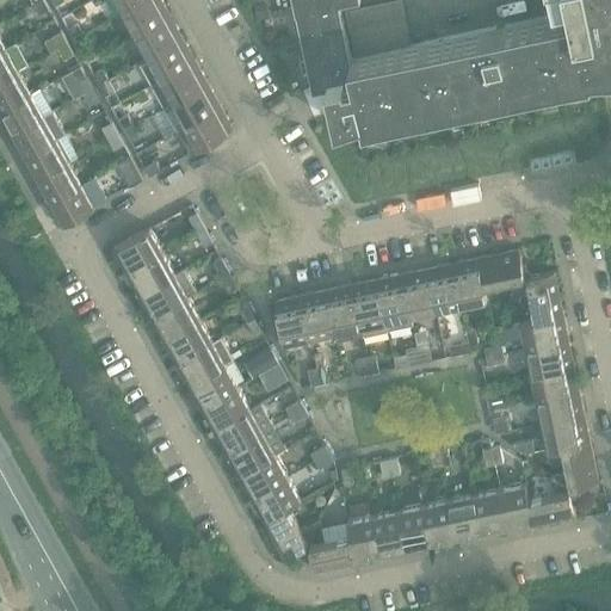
[(43,0),(38,0),(31,5),(37,16),(49,10),(43,0)]
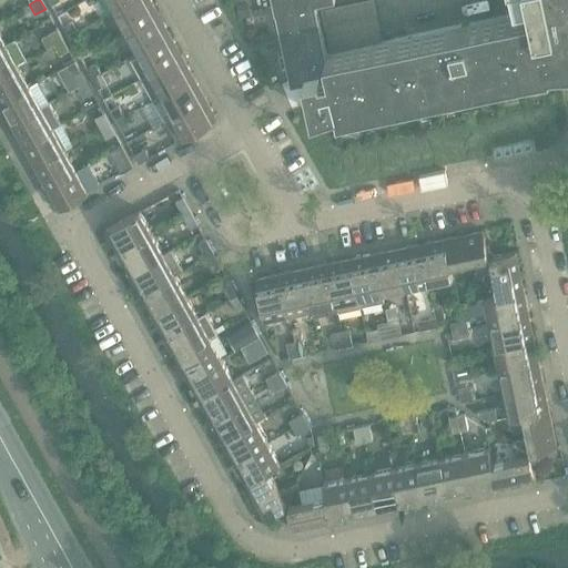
[(108,0),(114,11),(134,0),(108,0)]
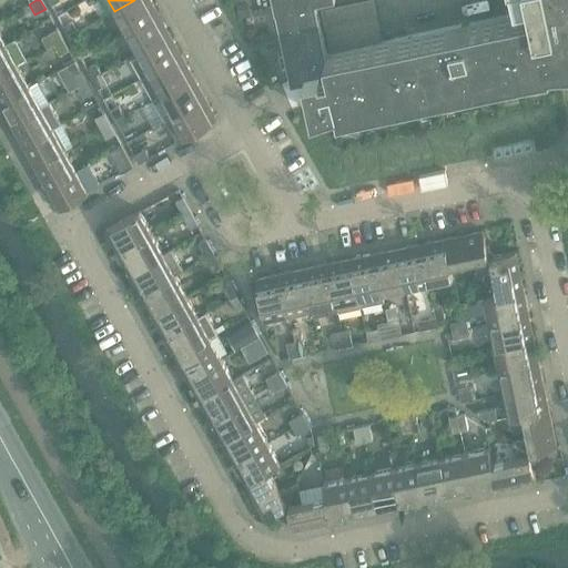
[(150,0),(134,0),(114,11),(127,32),(159,14),(150,0)]
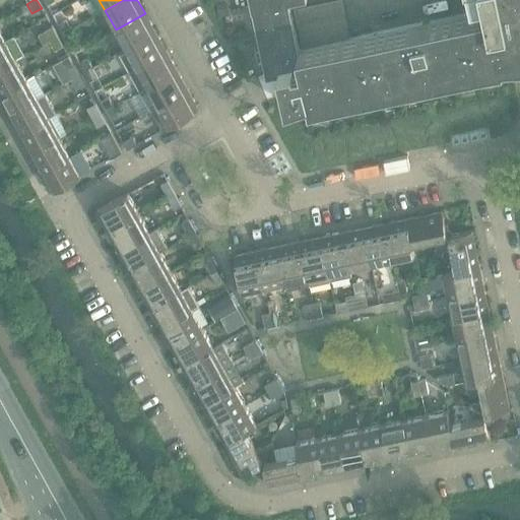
[(485,0),(486,9),(300,50),(289,2),(301,0),(250,0),(252,10),(253,10),(267,76),(280,73),(287,106),(309,101),(310,108),(505,66),(504,65),(519,61),(519,0),(472,0),(473,3),(485,0)]
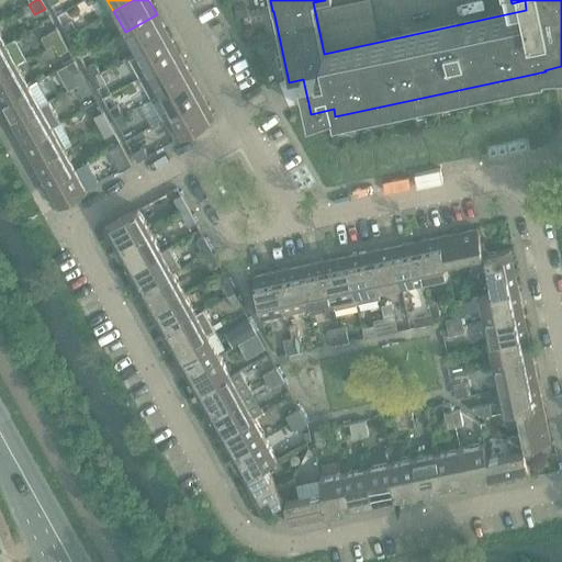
[(245,2),(235,4),(237,17),(248,14),(245,2)]
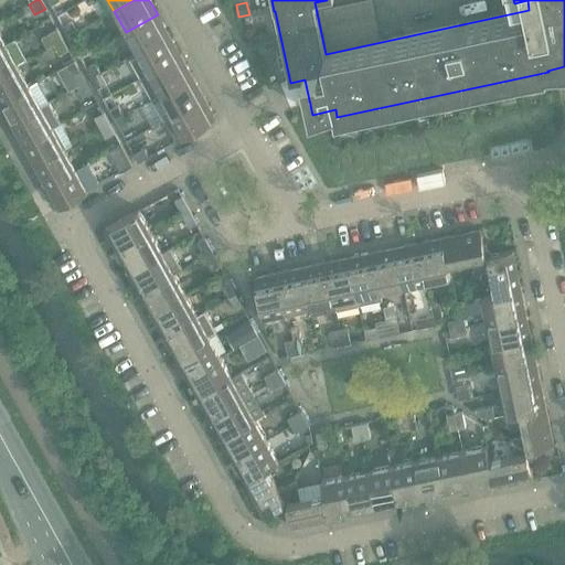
[(158,14),(126,32),(137,53),(170,35),(158,14)]
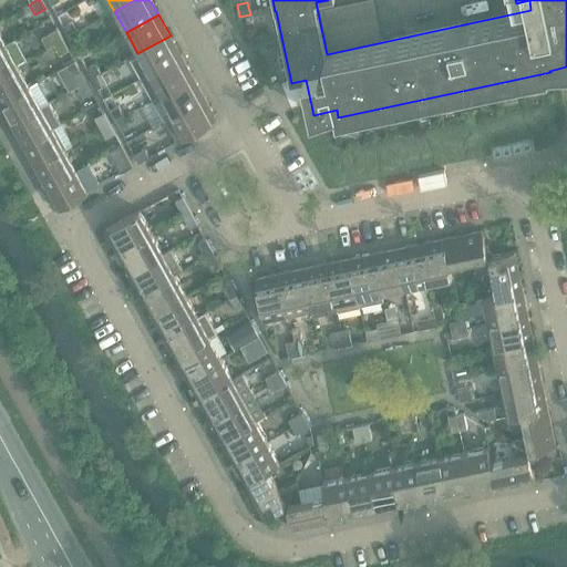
[(73,21),(63,27),(69,37),(79,31),(73,21)]
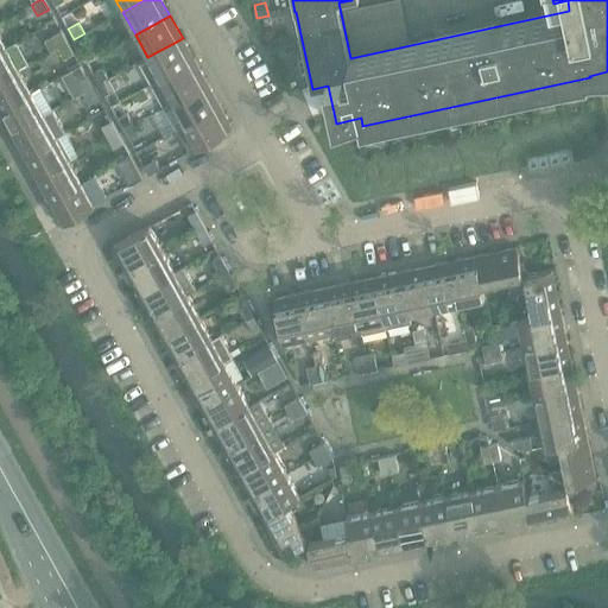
[(62,32),(50,38),(56,50),(68,43),(62,32)]
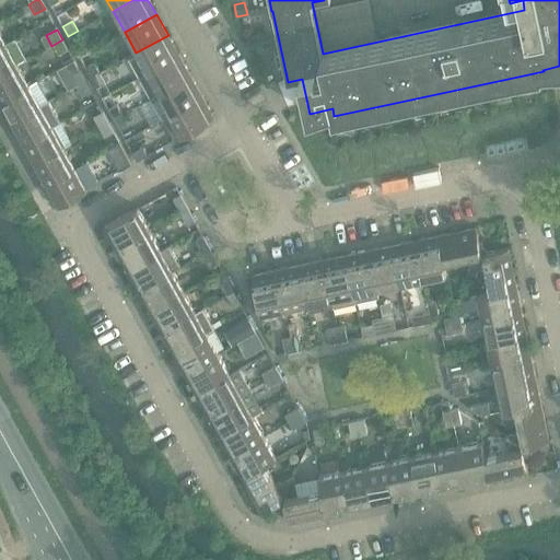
[(78,31),(68,36),(73,47),(84,42),(78,31)]
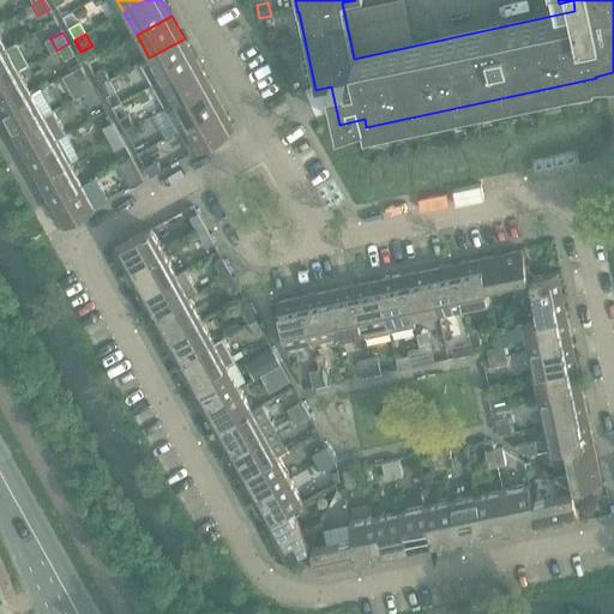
[(162,80),(197,61),(185,38),(149,58),(142,61),(155,85),(162,80)]
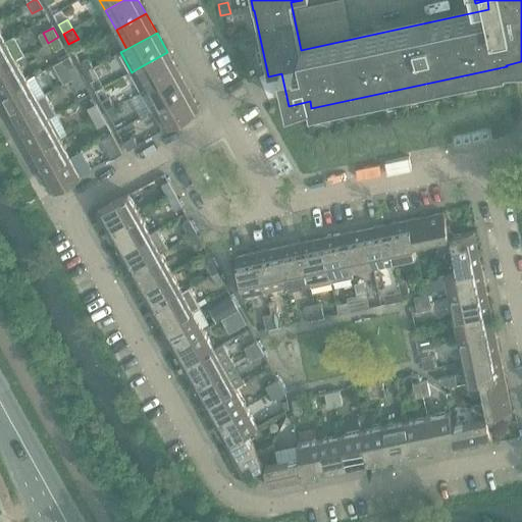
[(13,36),(5,41),(0,44),(0,68),(16,60),(24,55),(13,36)]
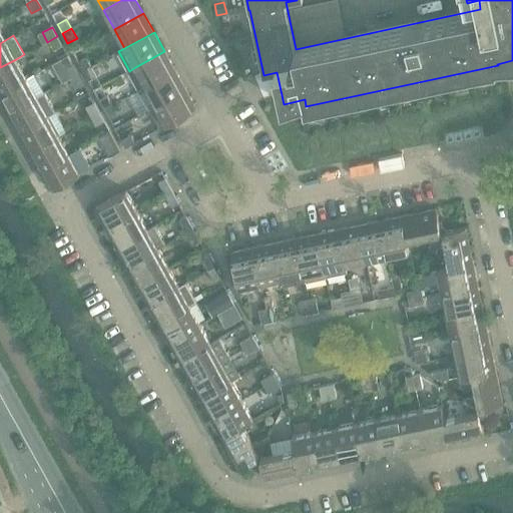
[(57,36),(47,42),(52,51),(62,45),(57,36)]
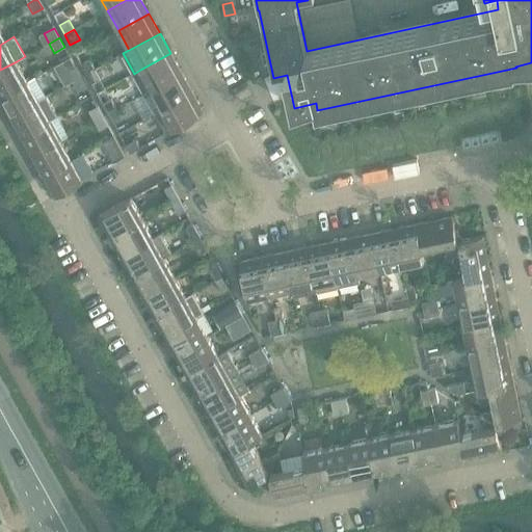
[(170,53),(140,70),(151,89),(182,72),(170,53)]
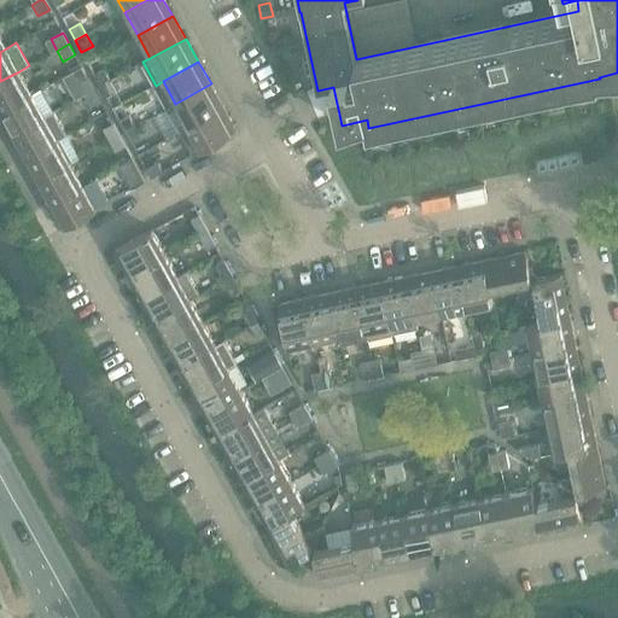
[(105,68),(94,75),(100,86),(111,80),(105,68)]
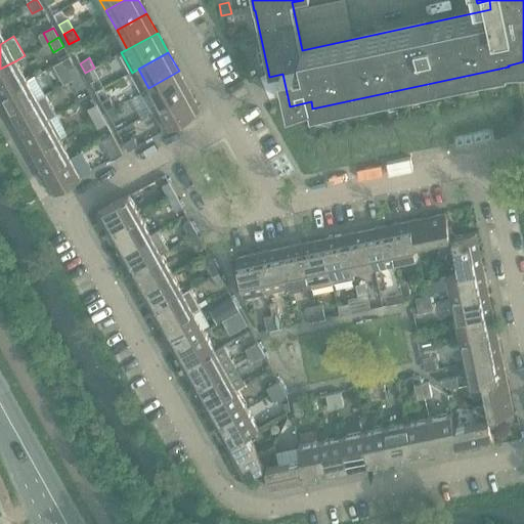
[(16,60),(0,69),(0,94),(27,80),(16,60)]
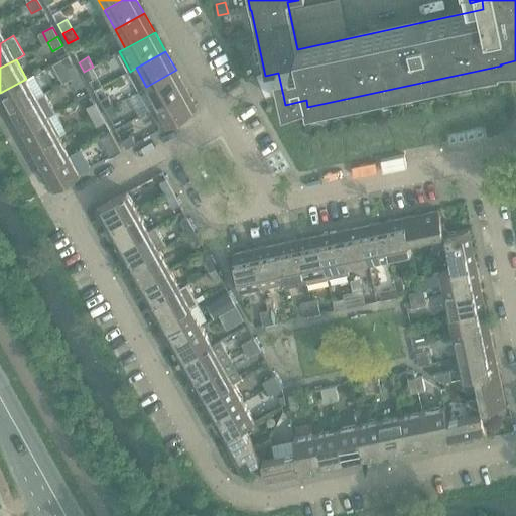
[(74,66),(63,71),(69,80),(79,75),(74,66)]
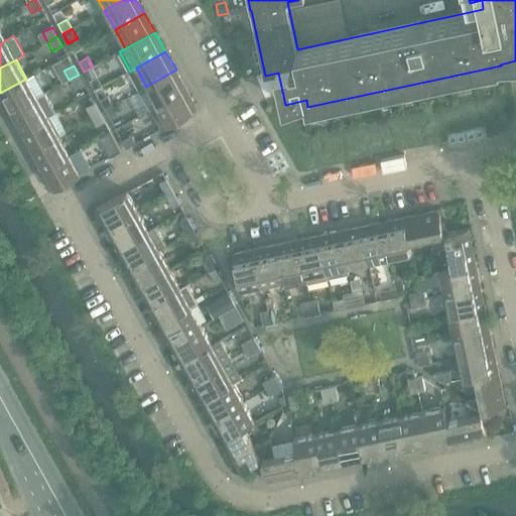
[(93,67),(84,72),(89,81),(99,76),(93,67)]
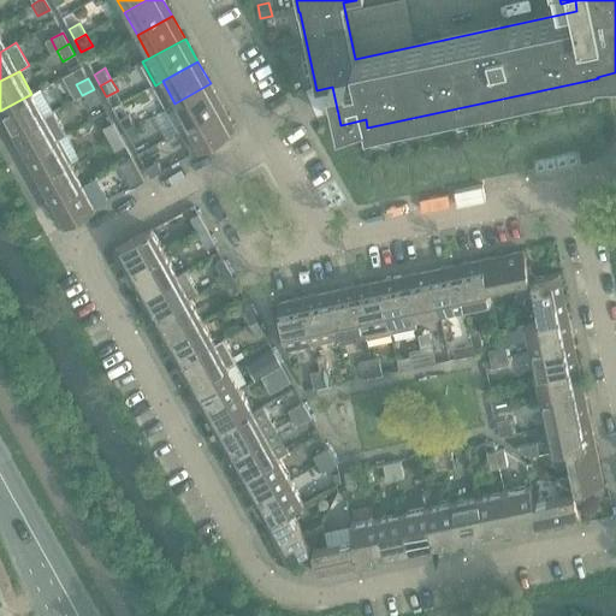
[(175,104),(166,108),(179,131),(223,106),(211,83),(175,104)]
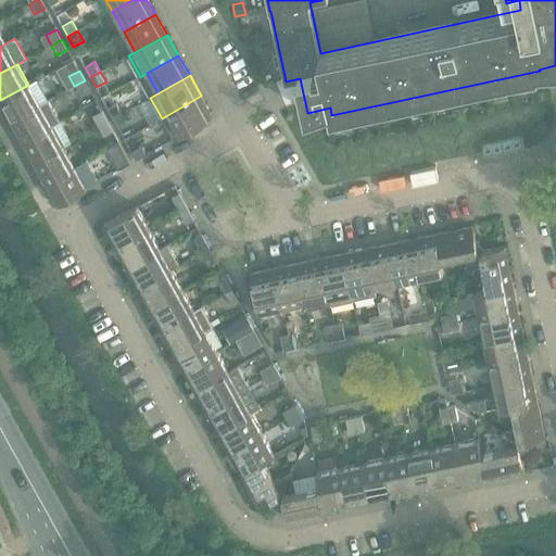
[(28,85),(0,100),(0,108),(9,123),(48,101),(36,80),(28,85)]
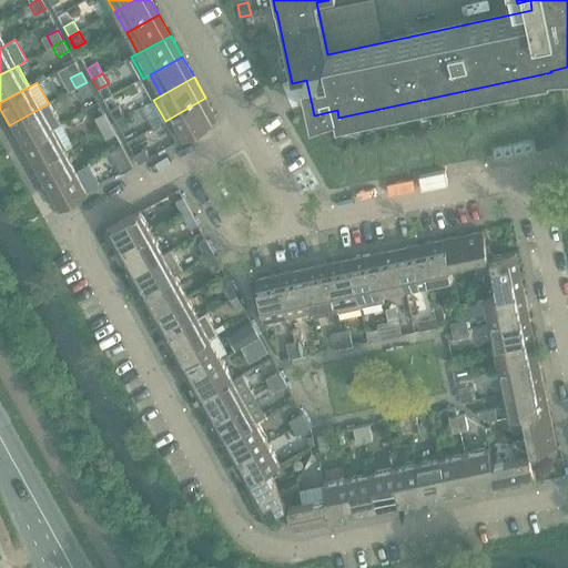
[(87,82),(75,88),(81,99),(92,92),(87,82)]
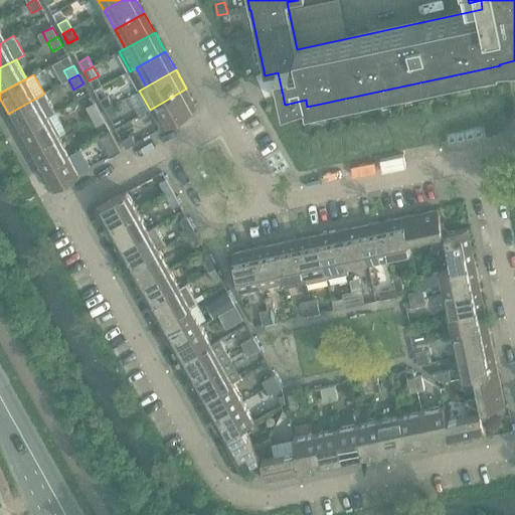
[(186,89),(150,110),(161,129),(197,109),(186,89)]
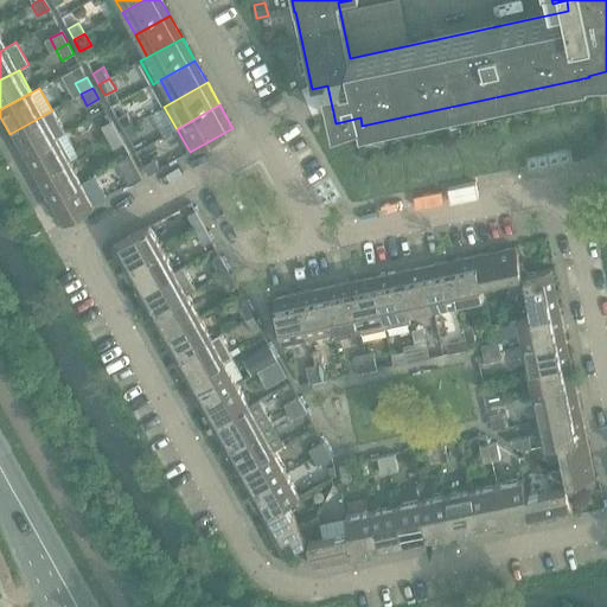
[(52,110),(10,134),(21,157),(64,133),(52,110)]
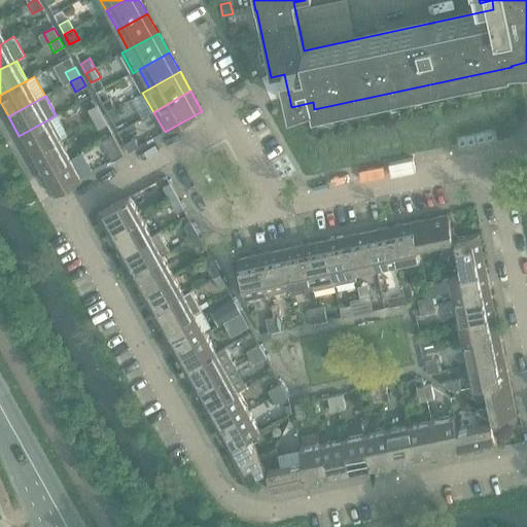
[(111,97),(102,103),(107,112),(116,107),(111,97)]
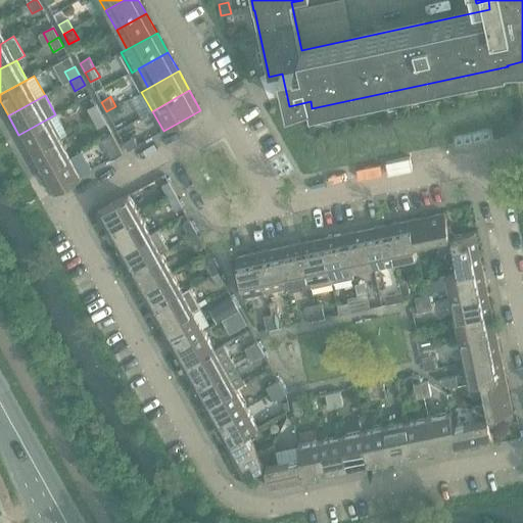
[(96,104),(86,110),(91,120),(101,114),(96,104)]
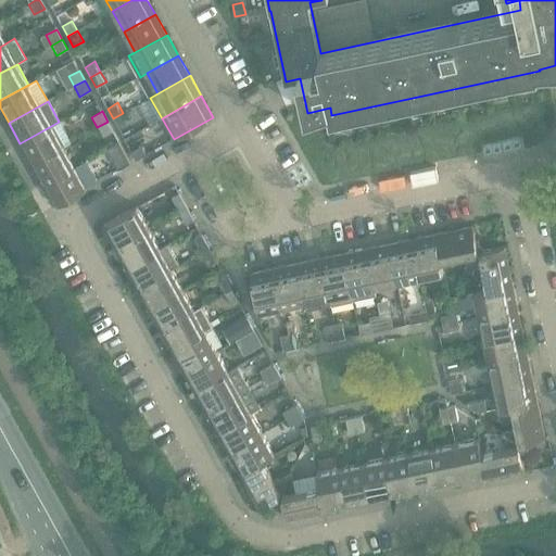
[(123,113),(113,118),(118,128),(129,123),(123,113)]
